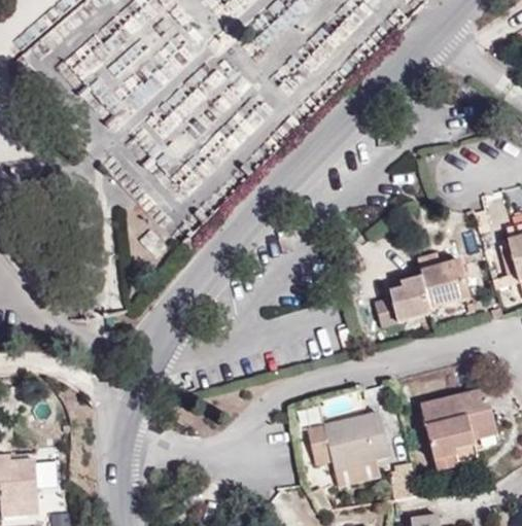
[(521,241),(508,245),(518,288),(521,287),(521,241)]
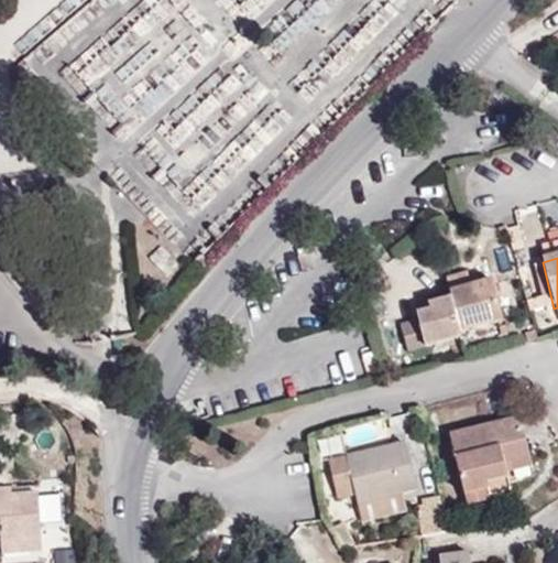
[(546,302),(551,301),(544,268),(538,269),(546,302)]
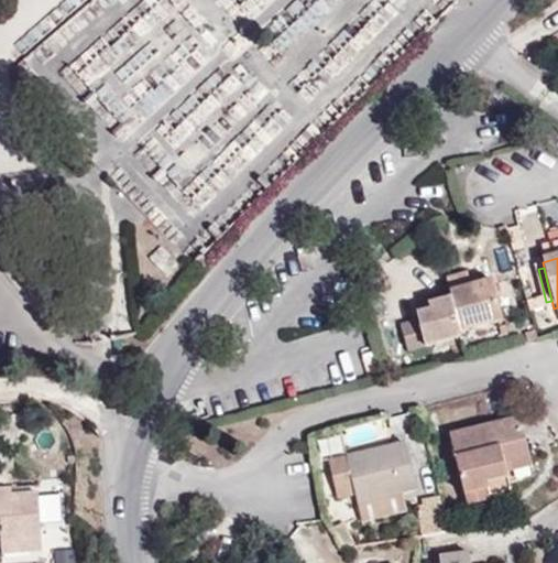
[(510,324),(498,277),(478,283),(474,269),(453,273),(456,296),(466,334),(466,335),(510,324)]
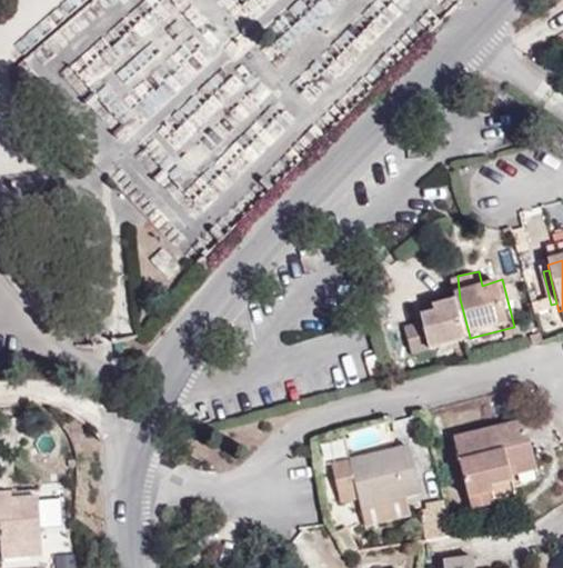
[(470,337),(460,299),(420,309),(421,318),(408,322),(414,352),(470,338),(470,337)]
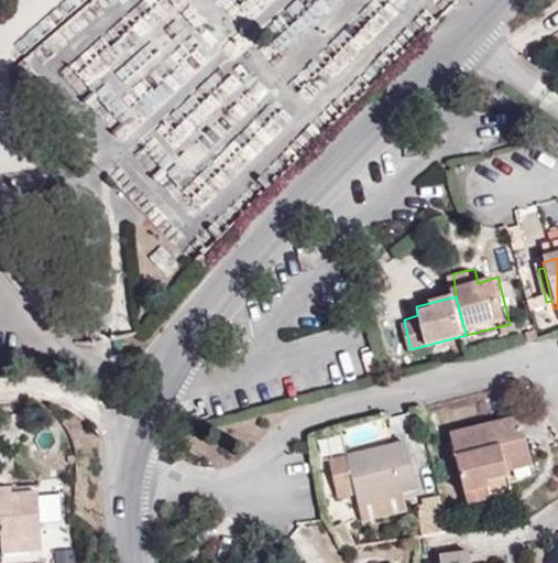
[(527,434),(525,426),(511,415),(495,419),(500,439),(527,434)]
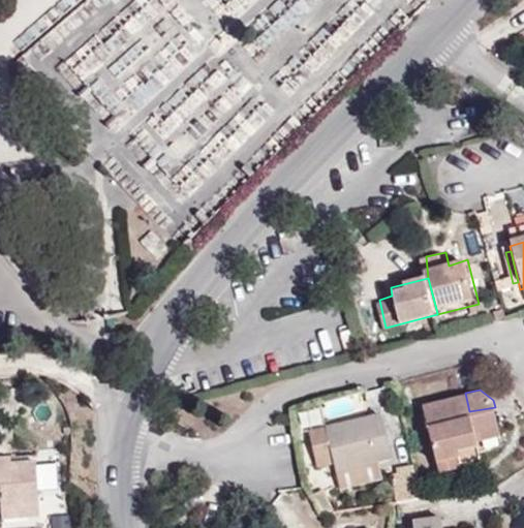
[(501,433),(495,407),(469,411),(465,393),(425,403),(436,458),(459,454),(458,446),(478,442),(476,437),(501,433)]
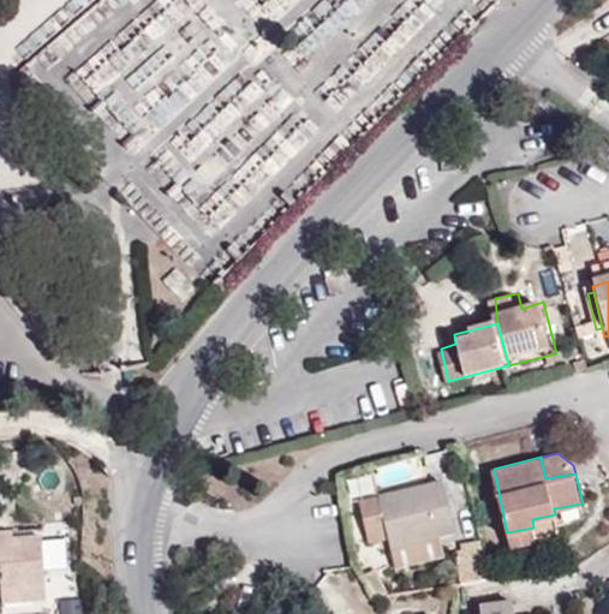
[(388,468),(389,483),(417,482),(417,465),(388,468)]
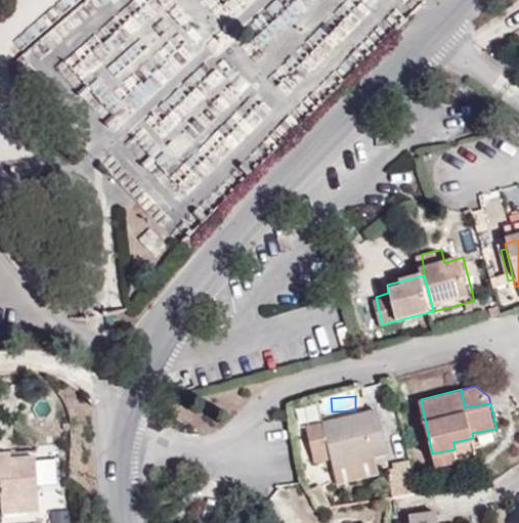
[(384,453),(374,407),(319,418),(320,425),(327,458),(329,466),(372,456),(384,453)]
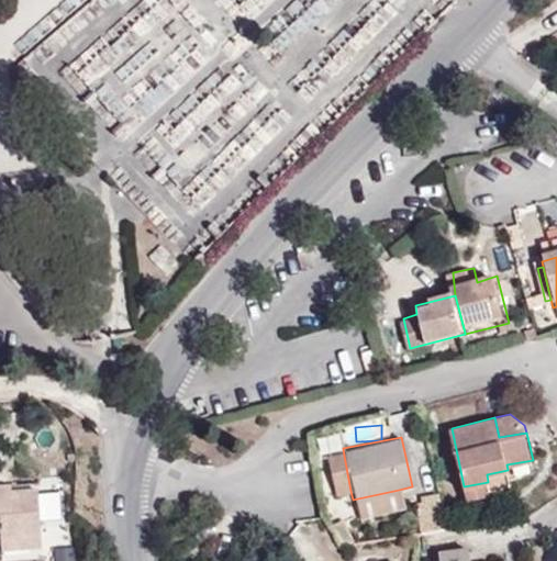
[(351,491),(344,456),(323,460),(331,496),(351,491)]
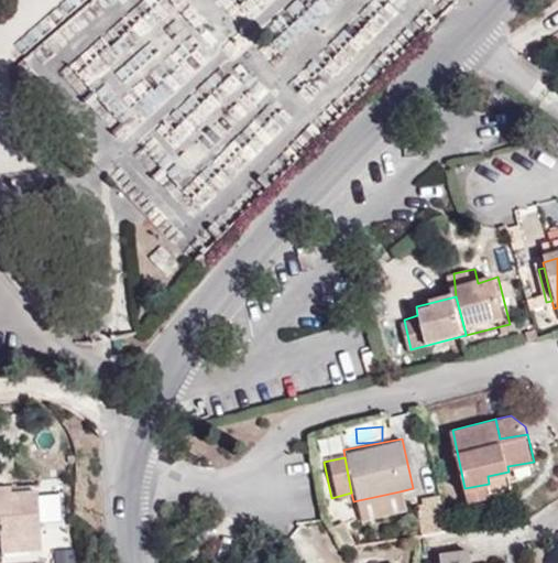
[(513,493),(509,472),(488,476),(489,484),(465,488),(467,502),(513,493)]
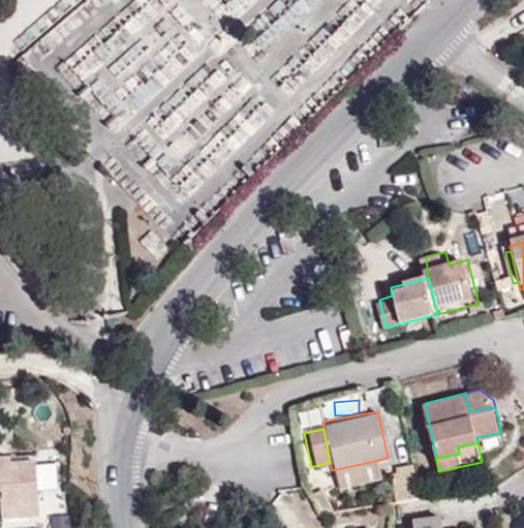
[(0,502),(40,500),(38,455),(4,458),(3,452),(0,451),(0,502)]
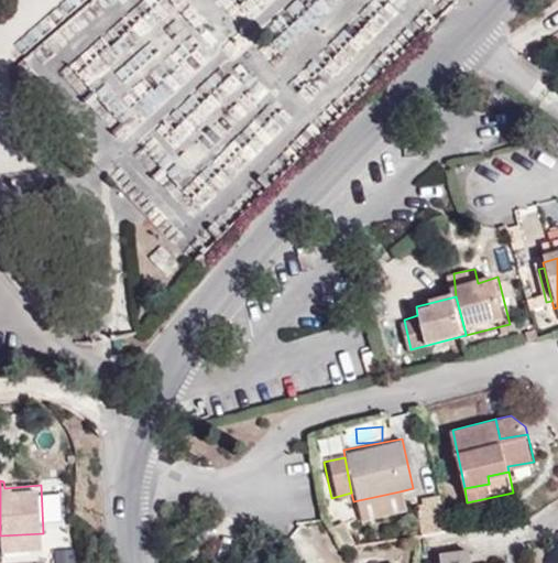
[(403,513),(400,491),(353,501),(357,523),(403,513)]
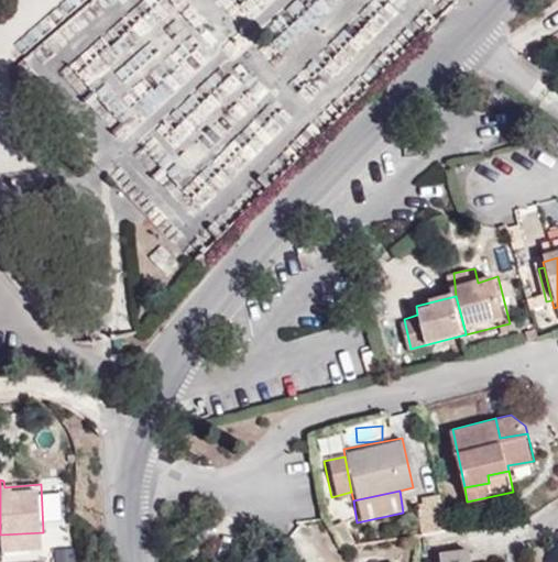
[(414,499),(415,505),(437,502),(436,495),(414,499)]
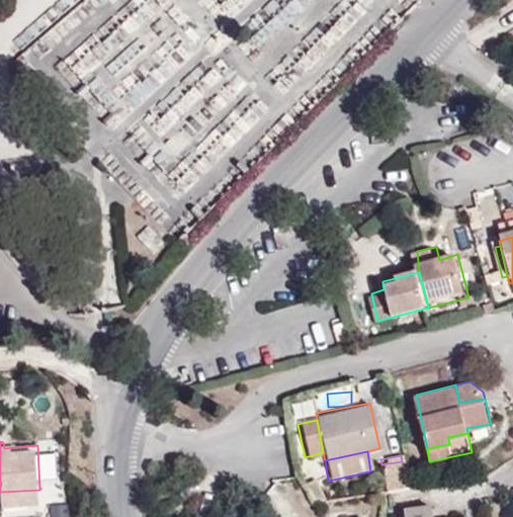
[(306,483),(319,500),(325,499),(315,480),(306,483)]
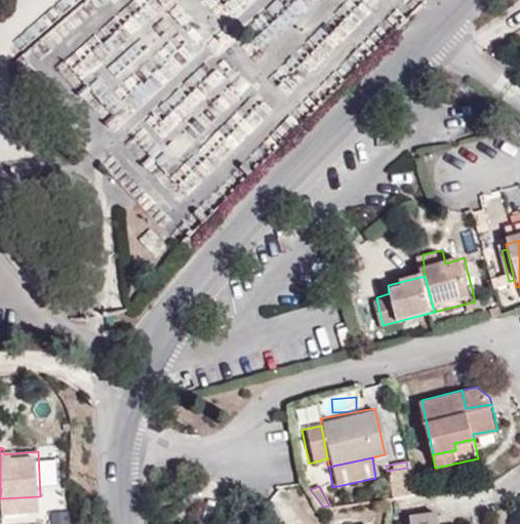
[(40,510),(40,496),(0,498),(0,508),(0,511),(40,510)]
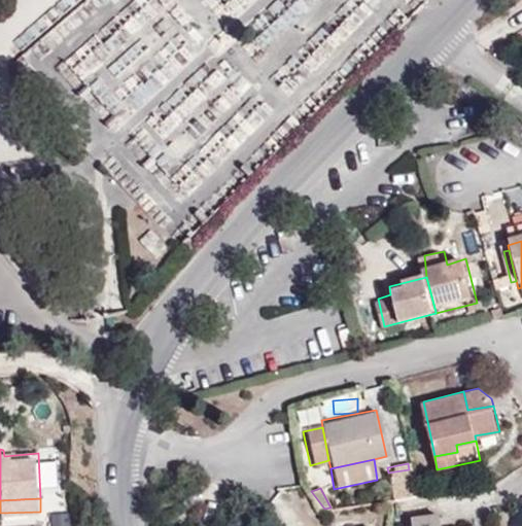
[(441,525),(440,514),(411,519),(412,525),(477,525),(478,525),(477,525),(441,525)]
